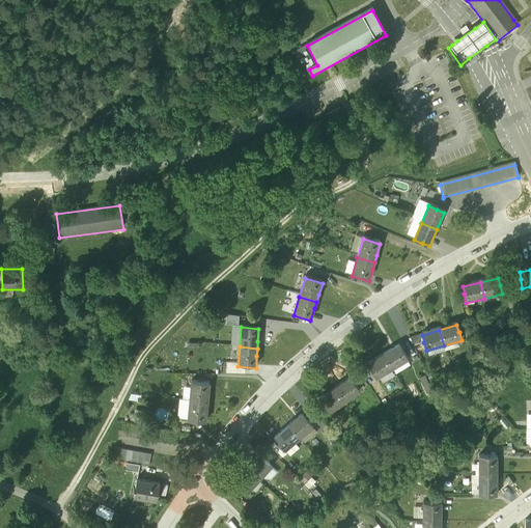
[(398,348),(383,357),(392,370),(408,361),(402,353),(402,354),(398,348)]
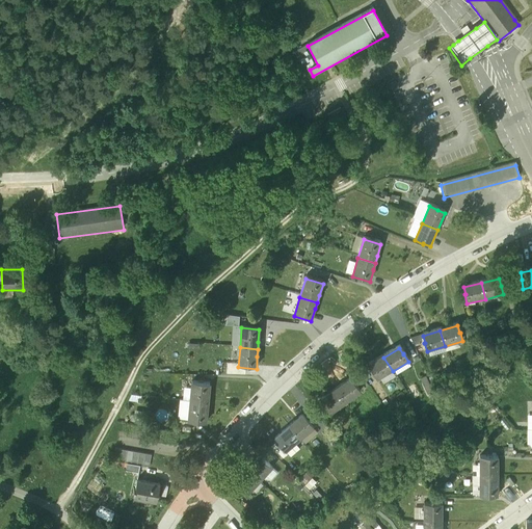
[(383,358),(368,367),(372,373),(376,380),(393,371),(383,358)]
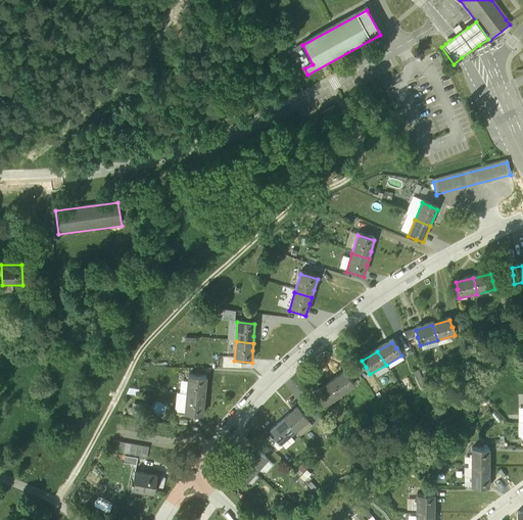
[(344,374),(330,384),(339,397),(354,387),(349,379),(348,380),(344,374)]
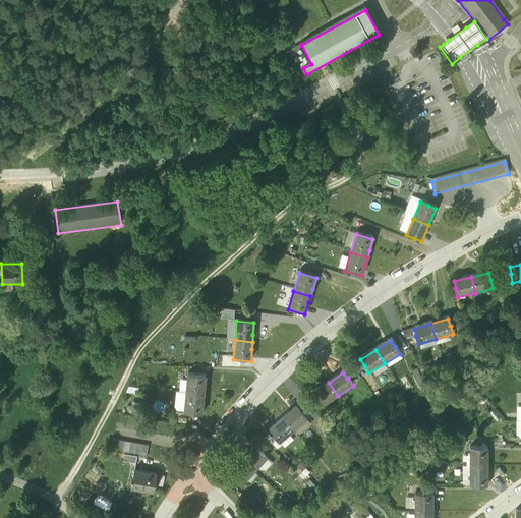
[(206,378),(187,376),(186,395),(204,396),(204,389),(206,378)]
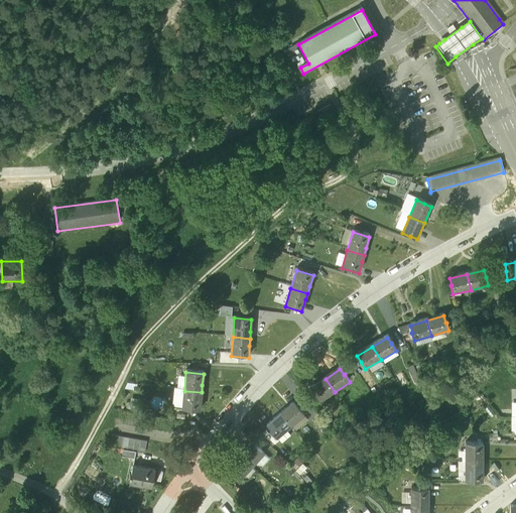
[(326,379),(310,389),(315,395),(314,395),(319,403),(335,392),(326,379)]
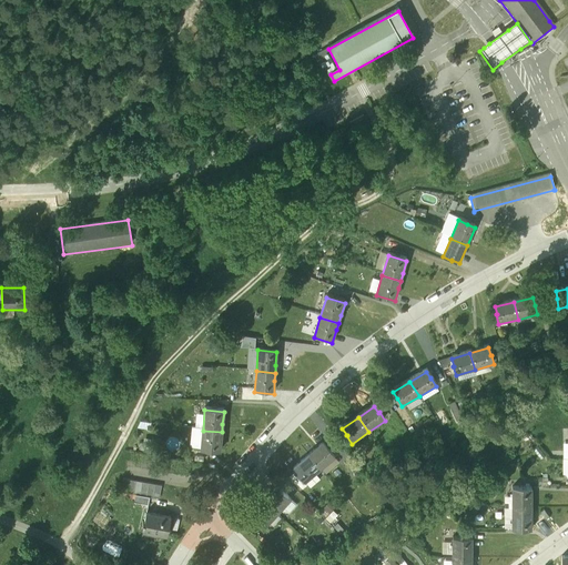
[(222,432),(203,431),(201,452),(210,453),(220,453),(221,440),(222,432)]
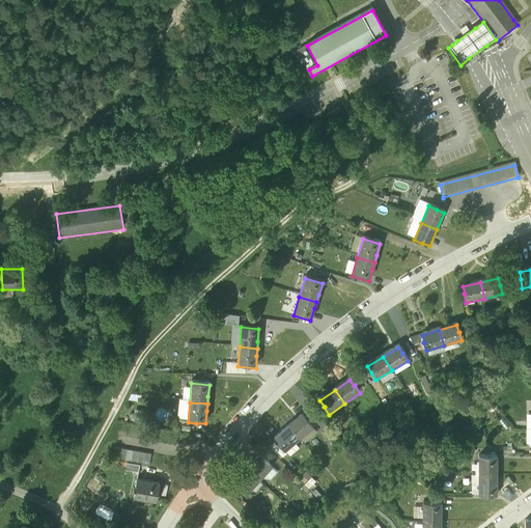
[(306,422),(302,416),(288,428),(299,441),(312,428),(307,421),(306,422)]
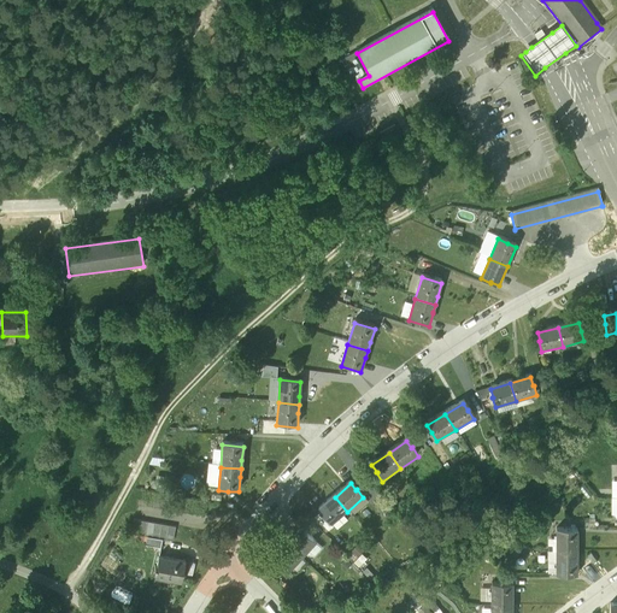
[(335,497),(318,511),(324,517),(324,518),(330,525),(347,512),(335,497)]
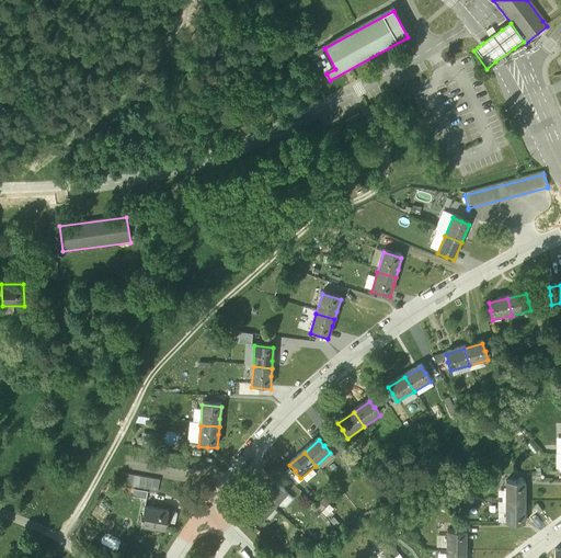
[(140,479),(134,478),(132,490),(134,491),(138,491),(140,479)]
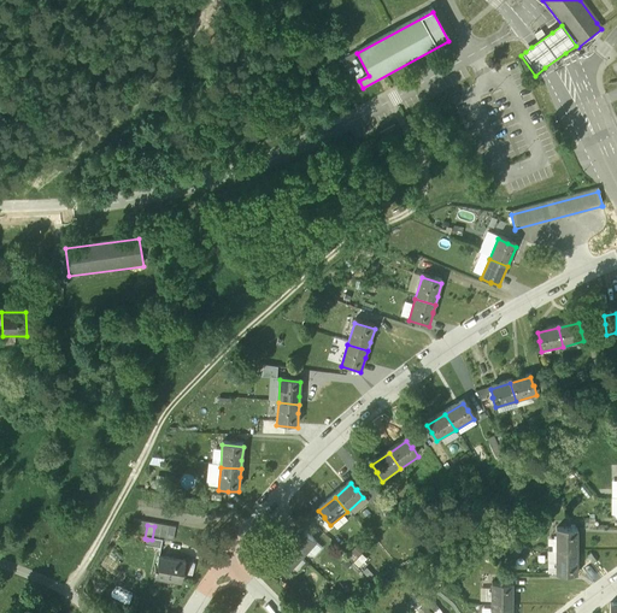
[(162,528),(154,526),(152,540),(159,541),(162,528)]
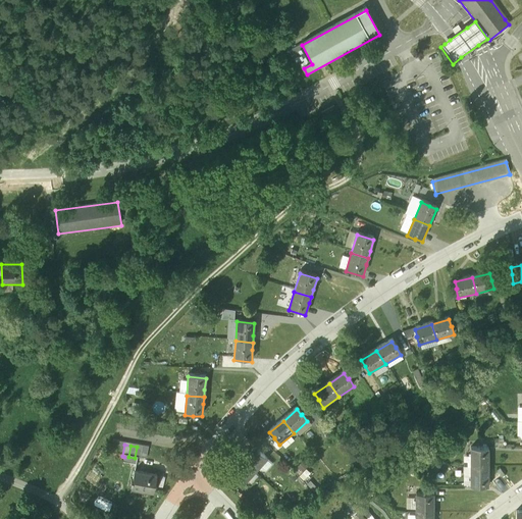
[(143,448),(137,447),(135,458),(138,459),(141,460),(143,448)]
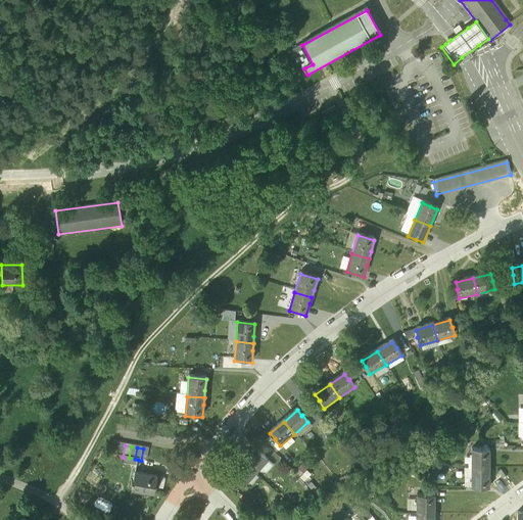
[(149,450),(143,448),(141,461),(146,462),(149,450)]
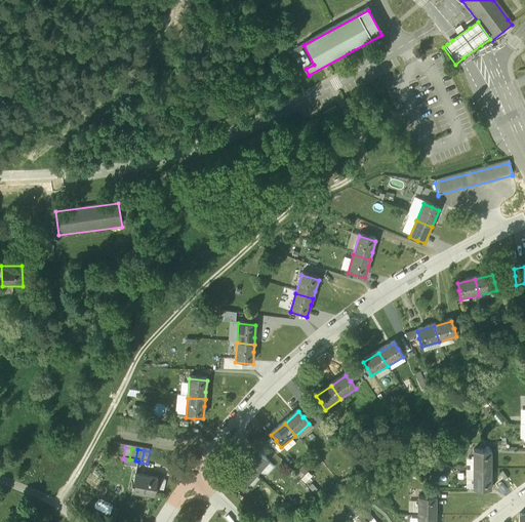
[(261,457),(256,452),(244,466),(255,477),(268,464),(261,457)]
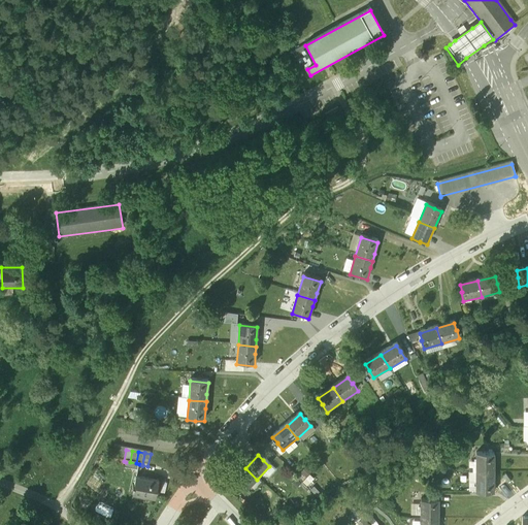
[(494,456),(476,456),(476,476),(494,476),(494,456)]
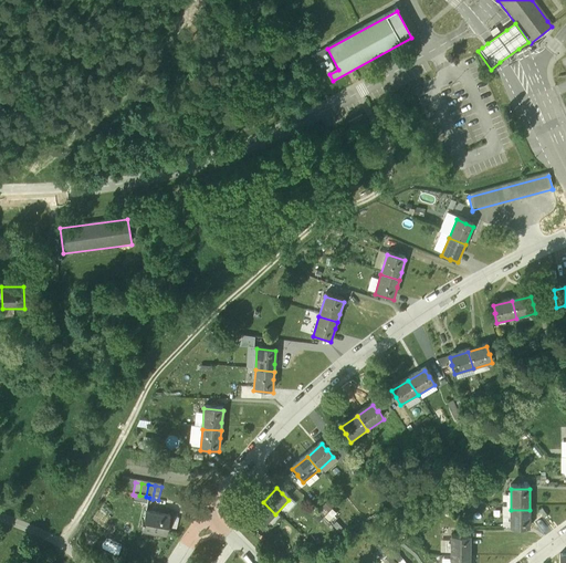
[(139,496),(135,496),(133,503),(147,506),(149,498),(146,497),(139,496)]
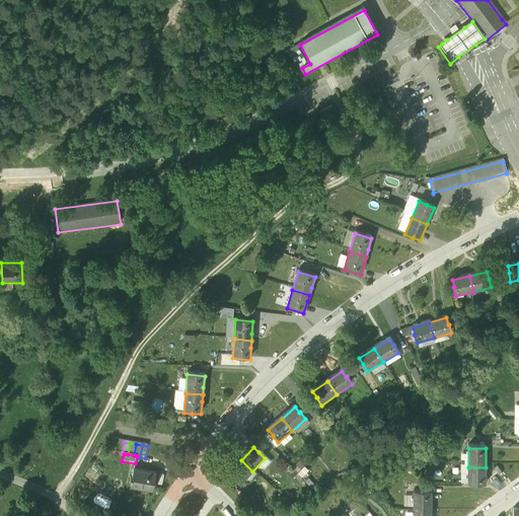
[(241,460),(229,473),(234,478),(240,485),(252,471),(241,460)]
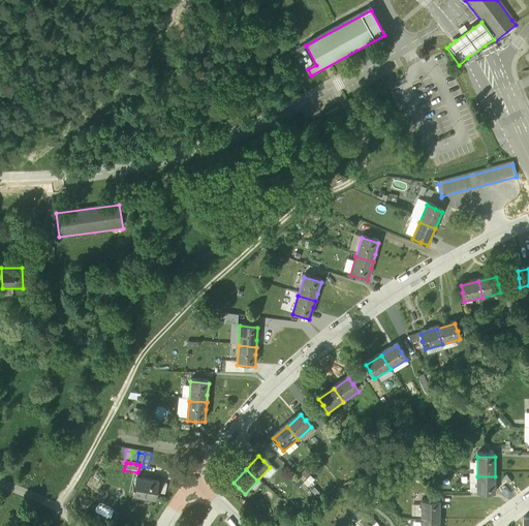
[(495,476),(477,476),(477,496),(495,496),(495,476)]
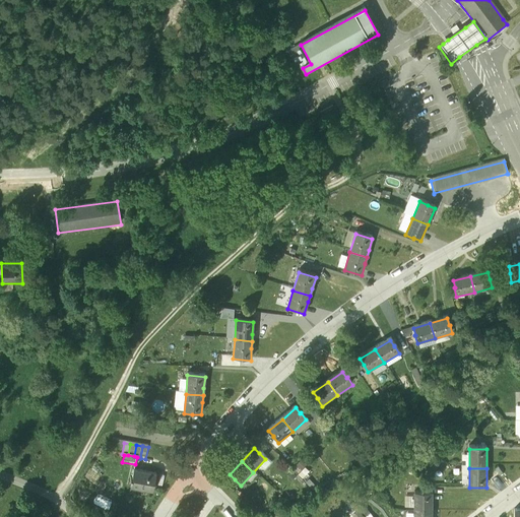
[(156,475),(133,470),(132,479),(130,479),(130,483),(131,485),(130,488),(152,493),(156,475)]
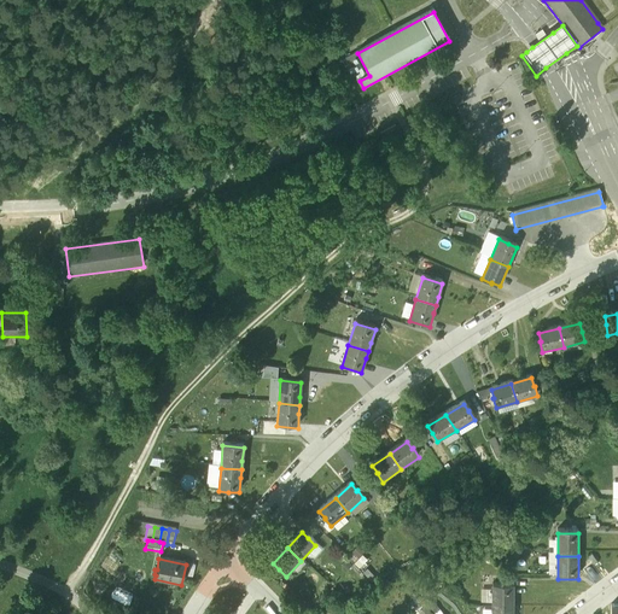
[(513,586),(493,586),(493,609),(513,609),(513,586)]
